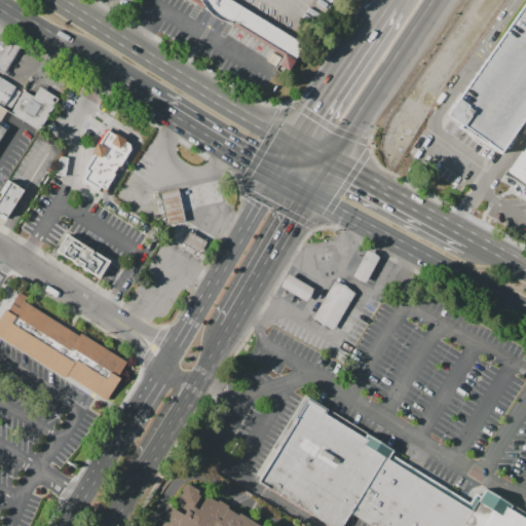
[(232,0),(306,46),(292,70),(279,62),(285,54),(198,0),(232,0)]
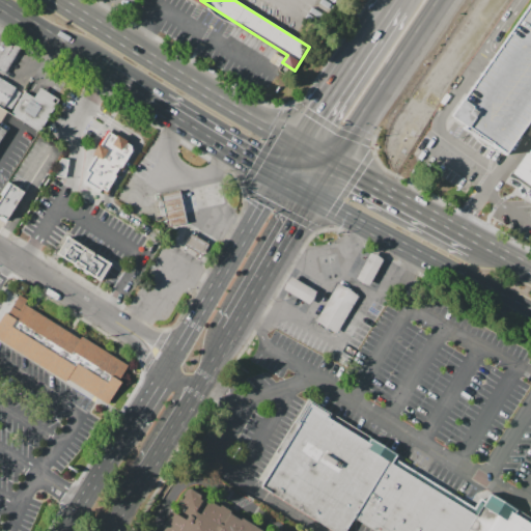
[(448,117),(530,0),(530,122),(506,159),(448,117)]
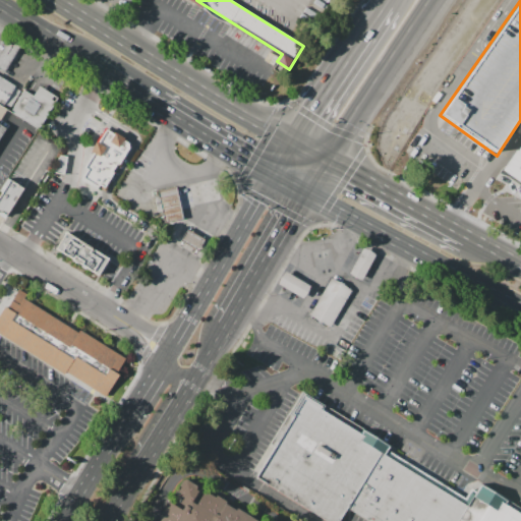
[(0,51),(6,41),(19,49),(5,72),(0,69),(0,51)]
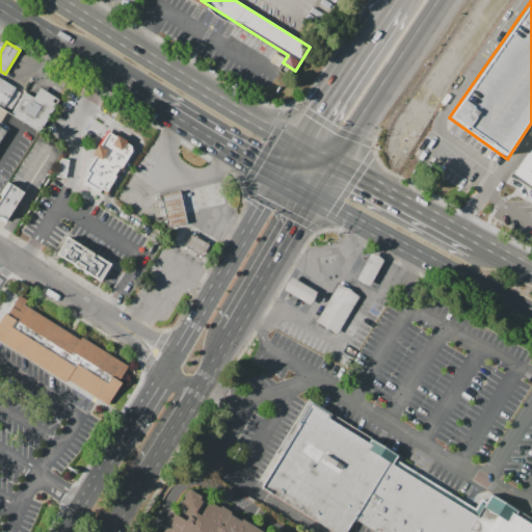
[(0,78),(17,88),(16,90),(21,94),(11,110),(5,106),(5,107),(0,104),(0,78)]
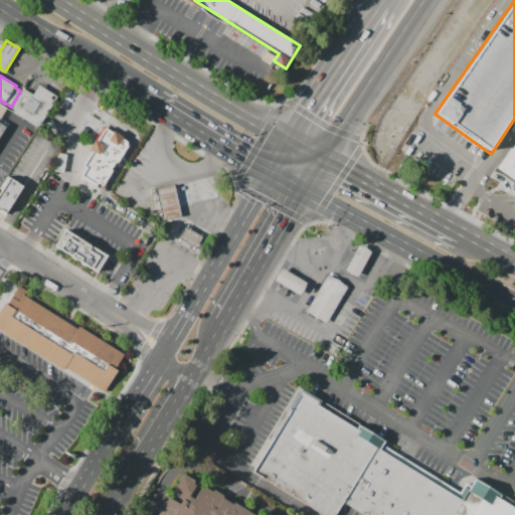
[(25,90),(34,96),(39,86),(58,97),(40,128),(12,112),(25,90)]
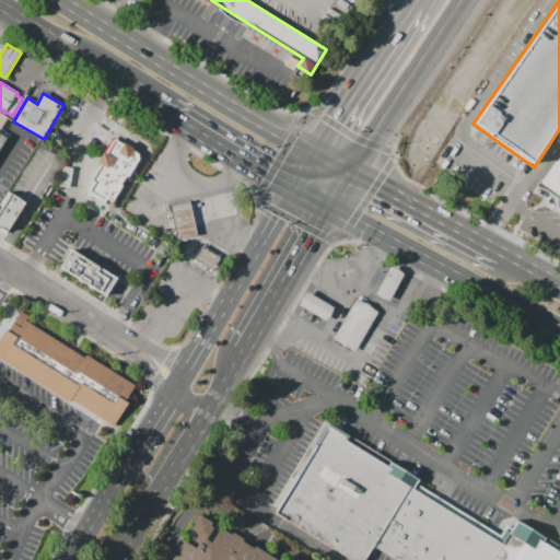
[(88,179),(92,182),(85,191),(102,202),(105,197),(111,201),(121,184),(119,183),(125,175),(126,176),(138,158),(137,153),(131,150),(133,147),(123,140),(121,142),(113,137),(103,152),(102,151),(95,161),(98,163),(88,179)]
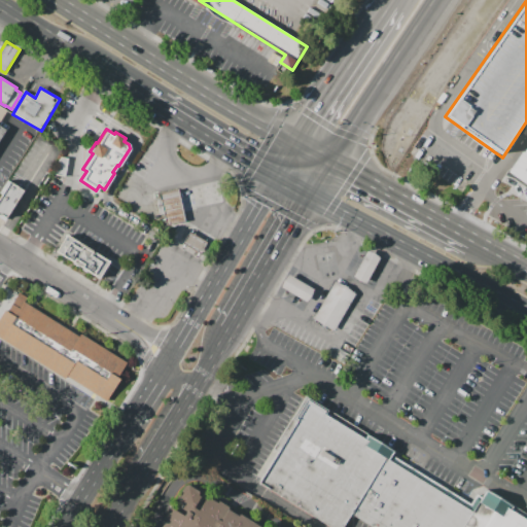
[(526,146),(526,179),(512,169),(526,146)]
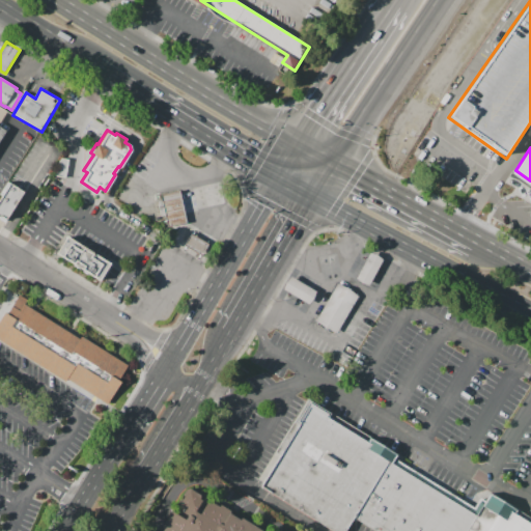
[(57,157),(54,175),(63,177),(66,159),(57,157)]
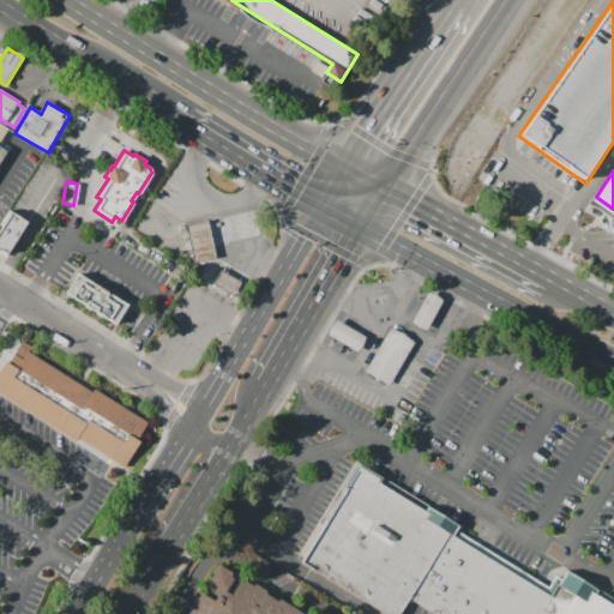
[(0,223),(8,211),(28,223),(6,254),(0,251),(0,229),(1,228),(0,227),(0,223)]
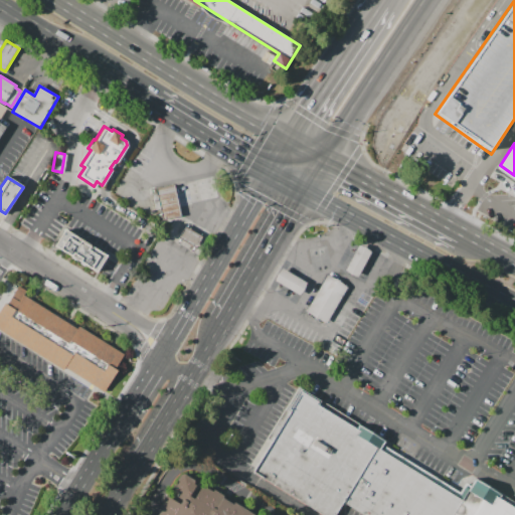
[(155,188),(173,184),(180,215),(162,220),(160,214),(156,215),(152,196),(156,195),(155,188)]
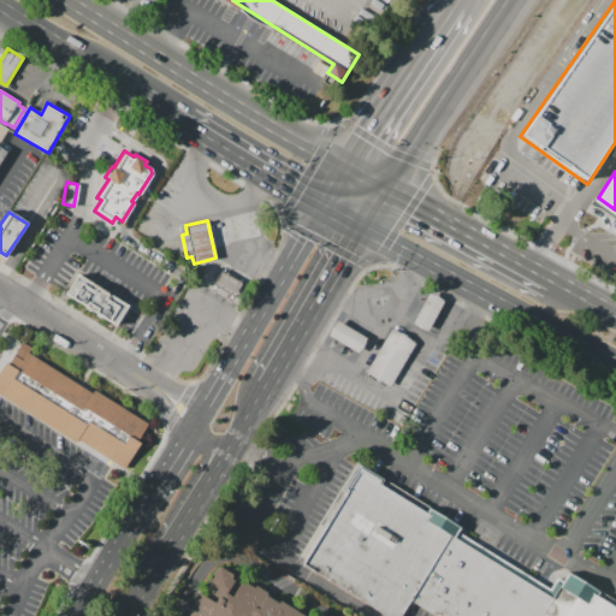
[(219,271),(240,282),(232,295),(212,284),(219,271)]
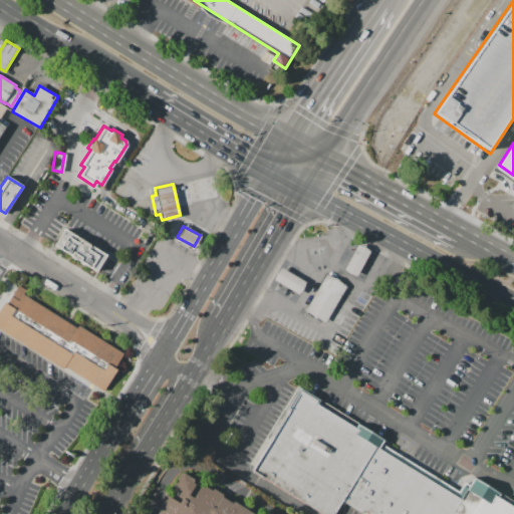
[(67,230),(109,256),(99,273),(57,247),(67,230)]
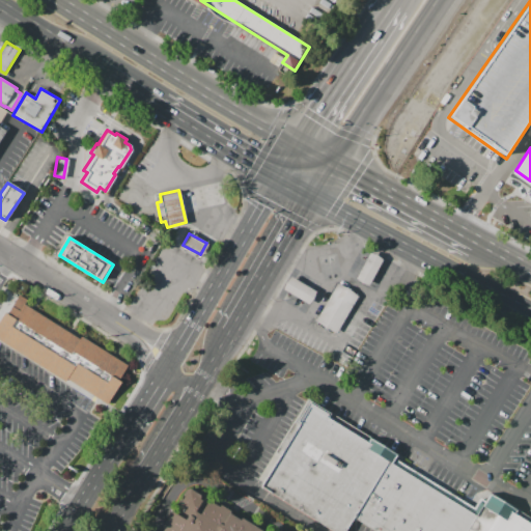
[(368,256),(381,263),(367,288),(355,281),(368,256)]
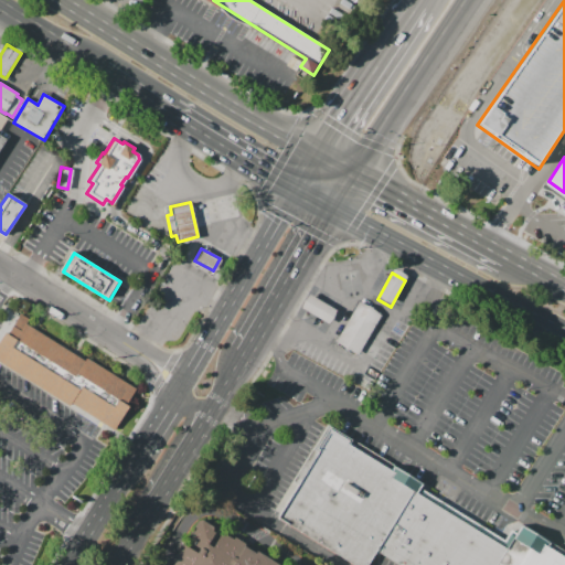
[(308,297),(334,311),(328,324),(301,309),(308,297)]
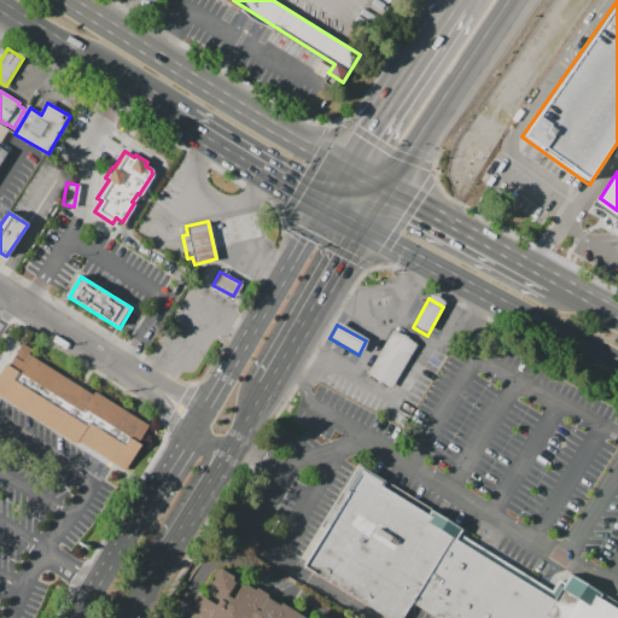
[(392,332),(417,347),(391,389),(366,374),(392,332)]
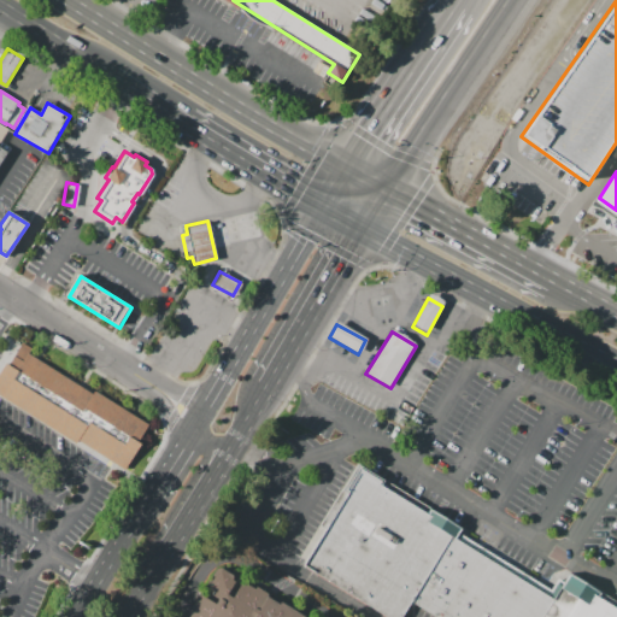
[(0,395),(0,370),(5,363),(9,365),(19,348),(93,394),(94,391),(148,425),(139,441),(141,442),(124,470),(78,441),(77,445),(0,395)]
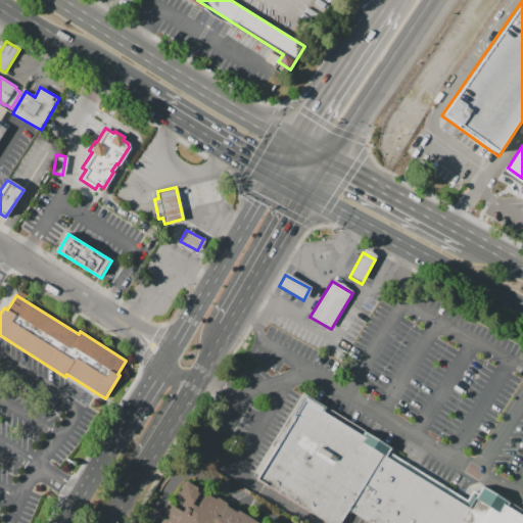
[(458,522),(370,522),(348,510),(339,522),(327,522),(257,479),(294,419),(291,416),(303,393),(325,407),(323,412),(362,435),(364,431),(391,447),(389,452),(472,500),(458,522)]
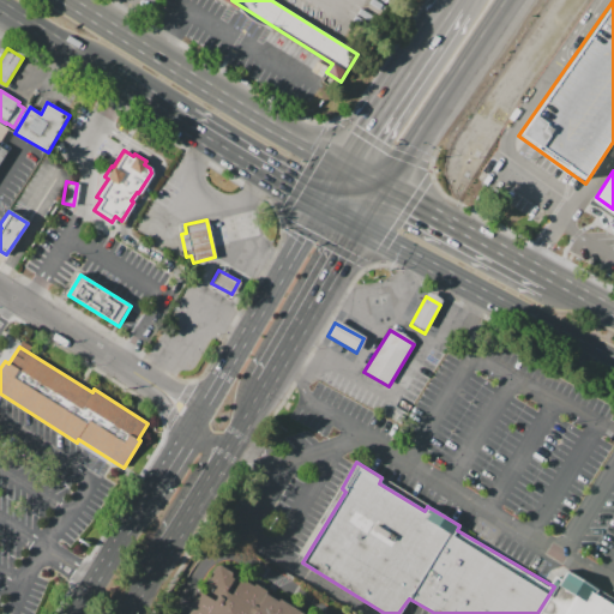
[(187,613),(193,606),(191,605),(198,591),(208,597),(214,588),(206,584),(214,573),(211,572),(216,566),(221,564),(232,571),(229,576),(234,579),(226,591),(232,595),(241,578),(254,585),(256,584),(268,591),(265,594),(277,601),(280,599),(305,613),(187,613)]
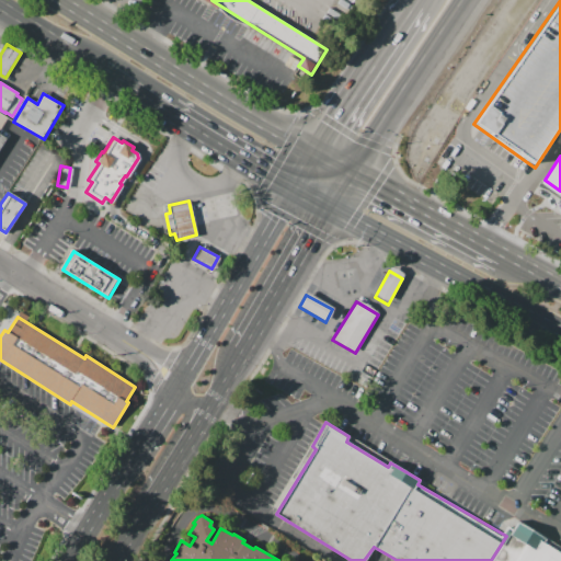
[(560,560),(491,560),(506,536),(516,519),(547,538),(544,542),(560,553),(560,560)]
